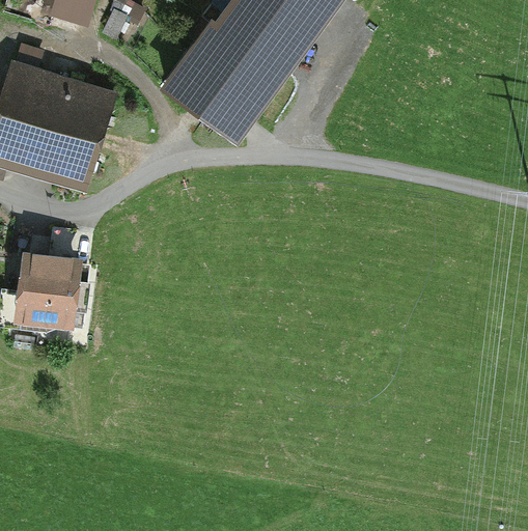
[(52,0),(50,8),(80,18),(84,0),(52,0)]
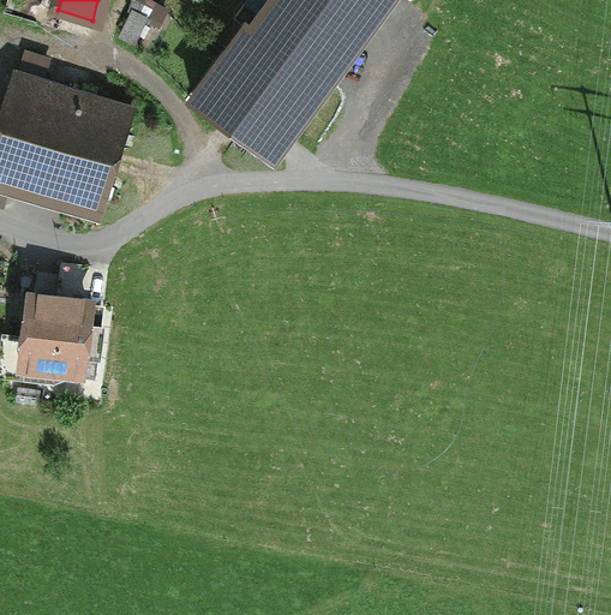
[(136,0),(118,40),(136,48),(156,5),(147,0),(136,0)]
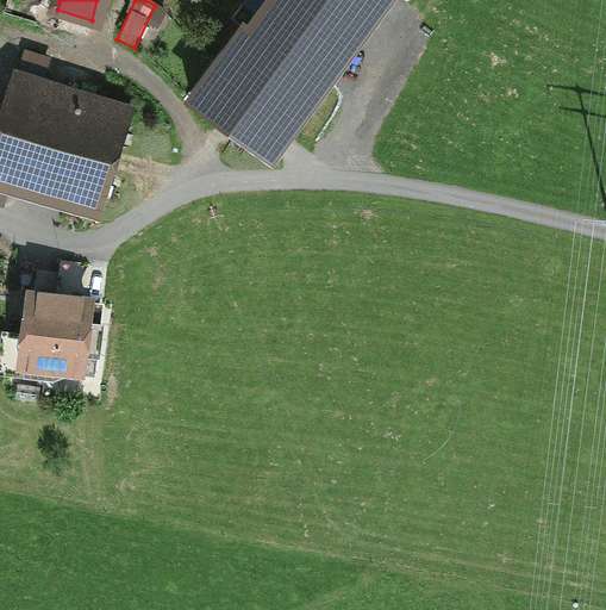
[(239,23),(181,101),(268,167),(392,0),(261,0),(243,25),(239,23)]
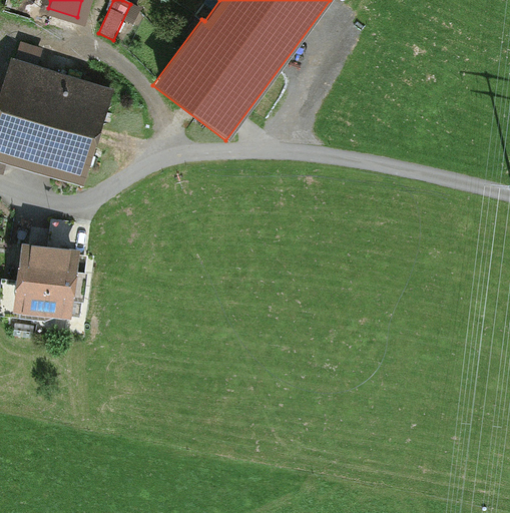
[(0,161),(83,186),(112,88),(9,57),(0,88),(0,161)]
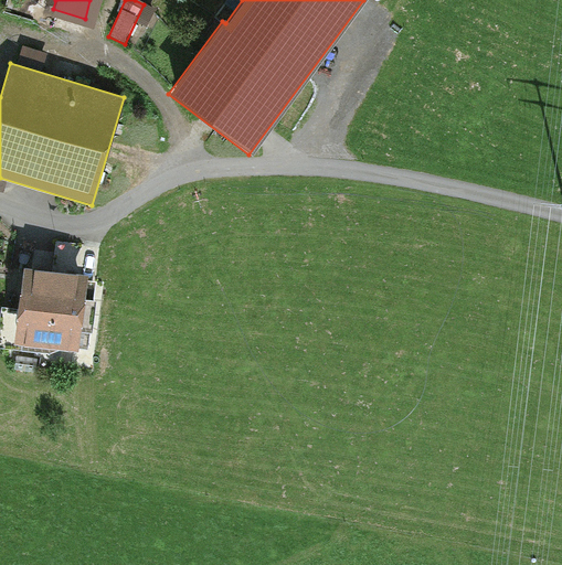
[(23,273),(18,336),(75,342),(82,279),(23,273)]
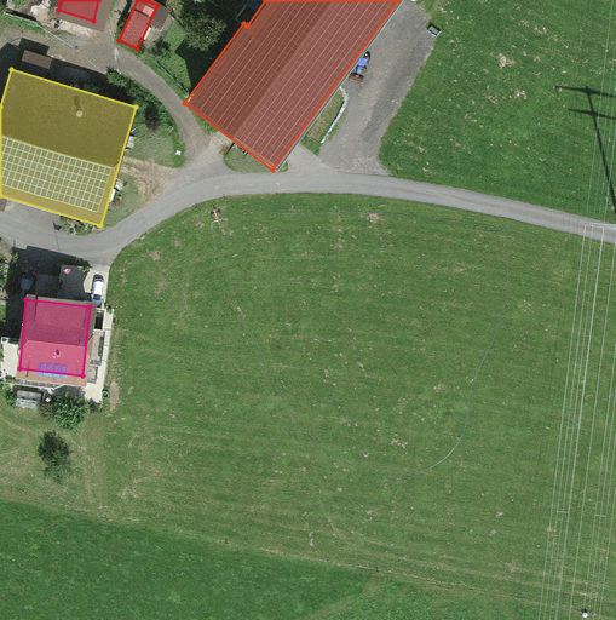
All buildings are outlined.
